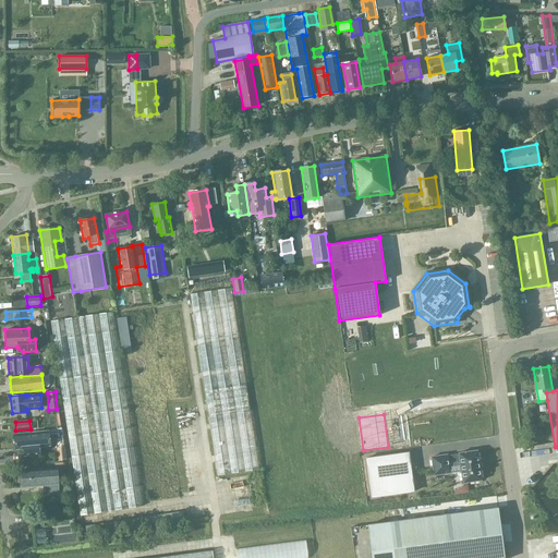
[(49,432),(14,435),(15,449),(23,449),(24,457),(40,455),(39,447),(46,447),(50,447),(49,432)]
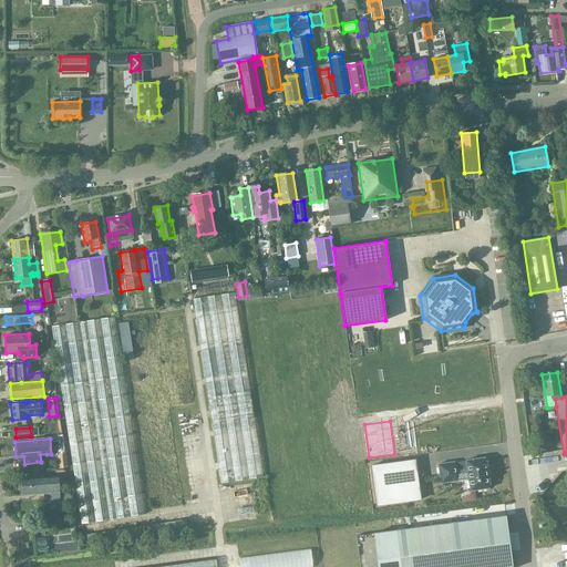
[(68,467),(65,454),(57,455),(59,468),(68,467)]
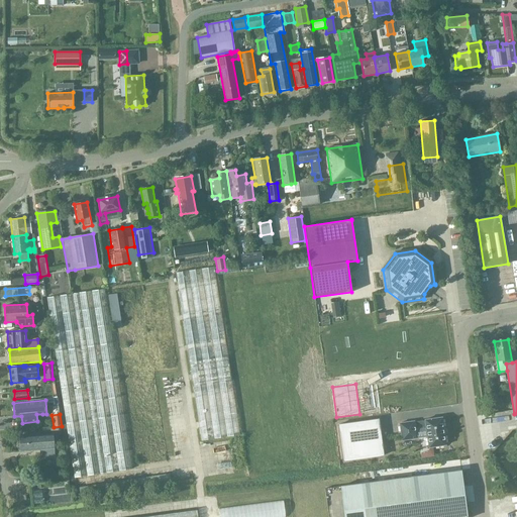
[(445,445),(441,417),(424,420),(414,422),(414,421),(399,423),(402,440),(416,438),(415,429),(426,428),(428,447),(445,445)]
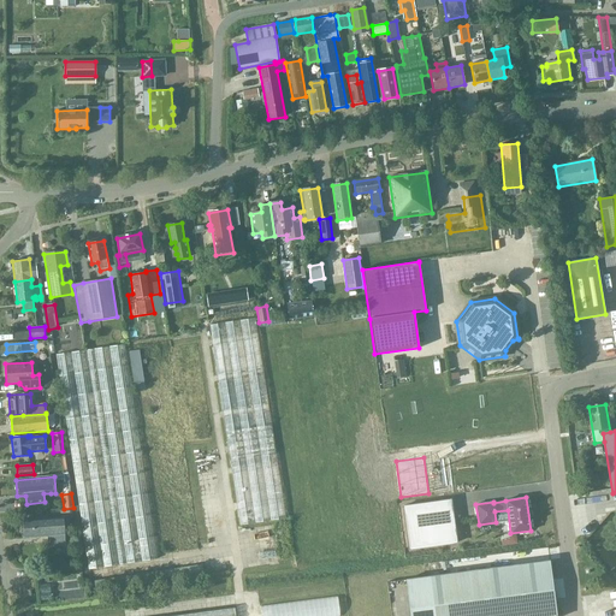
[(456,543),(450,499),(403,507),(409,550),(456,543)]
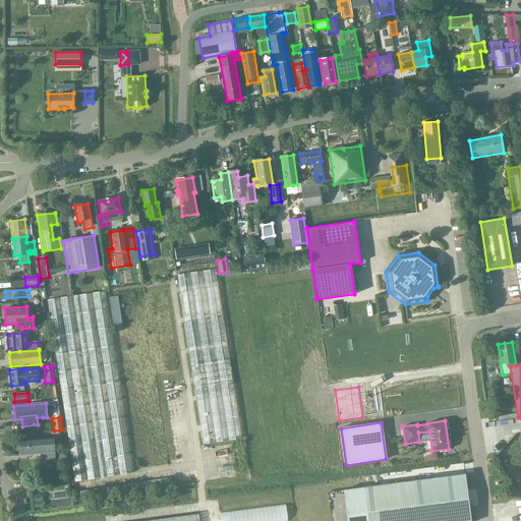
[(55,461),(54,438),(19,440),(20,454),(40,453),(41,462),(55,461)]
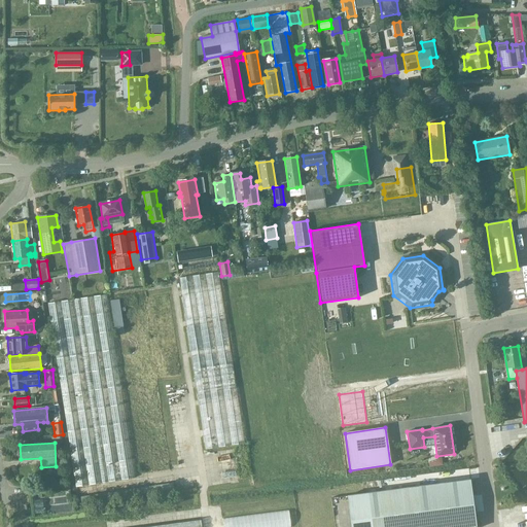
[(476,526),(470,479),(347,494),(351,526),(476,526)]
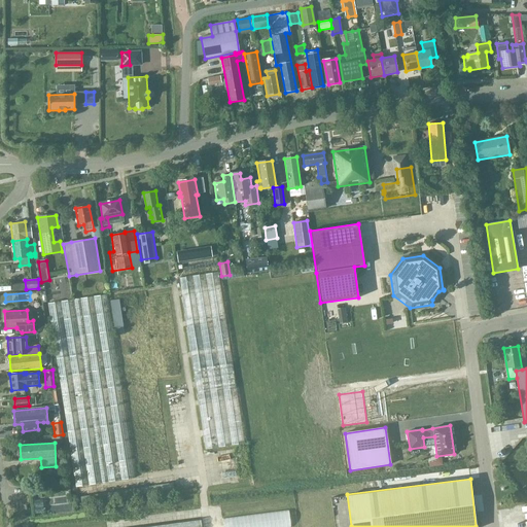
[(35,514),(44,513),(42,499),(33,501),(35,514)]
